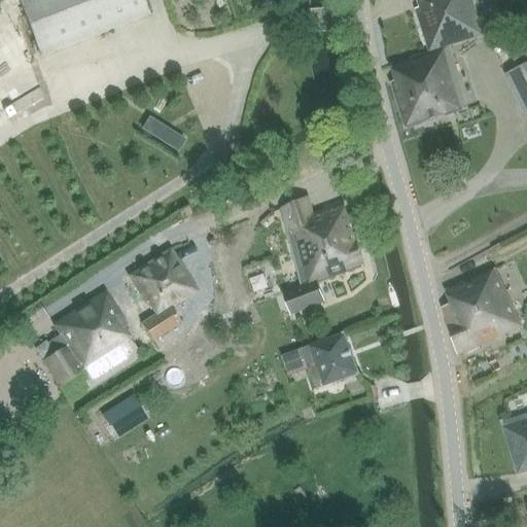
[(18,0),(41,59),(150,16),(143,0),(18,0)]
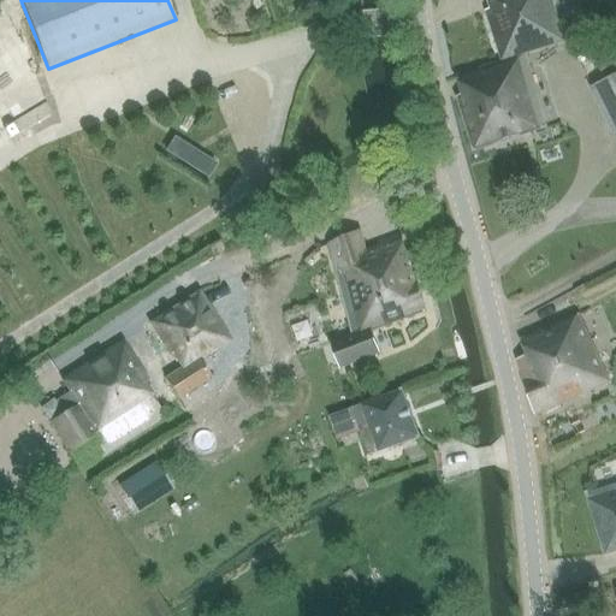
[(489,0),(492,10),(486,11),(502,61),(503,64),(527,57),(567,43),(552,0),(489,0)]
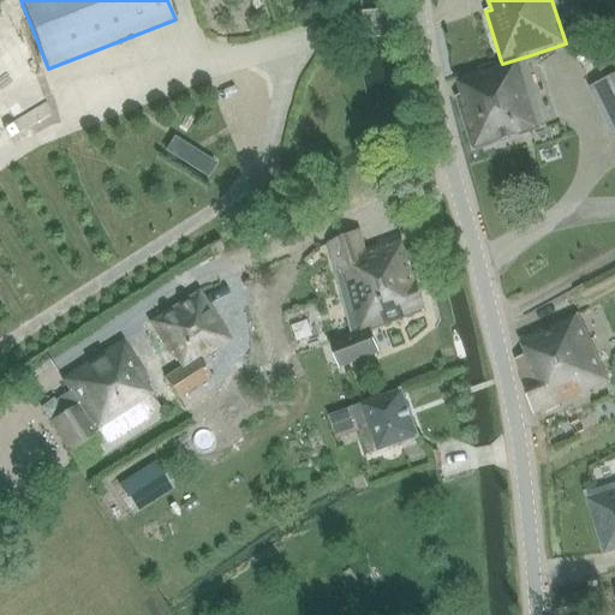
[(501,61),(455,77),(463,95),(457,97),(473,149),(472,149),(473,151),(548,127),(526,57),(502,64),(501,61)]
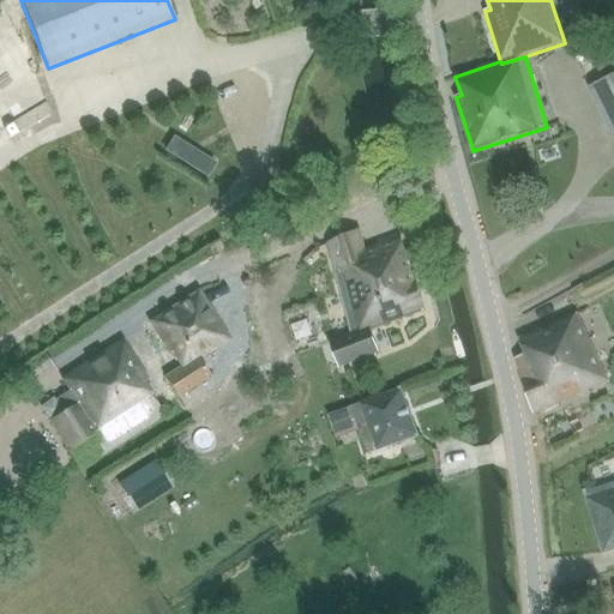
[(613,68),(584,84),(613,140),(613,68)]
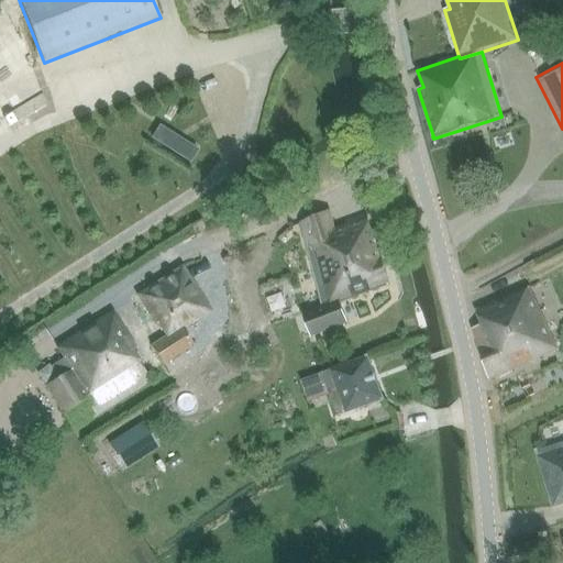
[(161,123),(151,138),(190,162),(199,148),(161,123)]
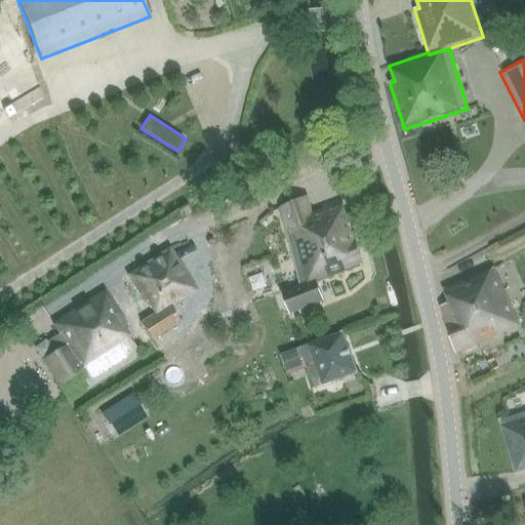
[(363,267),(349,221),(345,223),(339,207),(309,217),(303,199),(276,208),(300,286),(284,292),(291,314),(323,303),(317,282),(363,267)]
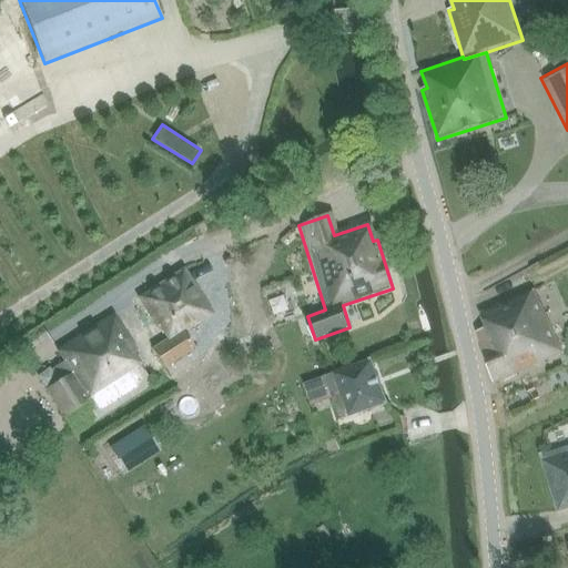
[(183,269),(138,298),(159,330),(161,328),(168,340),(152,350),(164,368),(194,348),(184,332),(212,314),(183,269)]
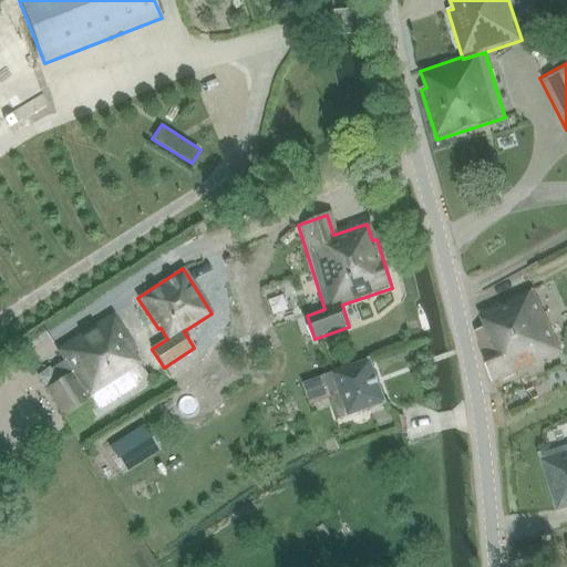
[(493,383),(562,352),(534,289),(480,315),(484,328),(475,332),(493,383)]
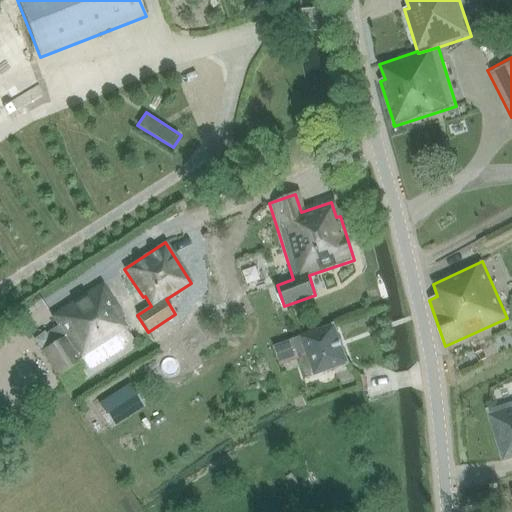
[(54,344),(42,352),(57,374),(56,375),(67,391),(137,346),(120,319),(122,317),(102,285),(52,317),(58,326),(46,333),(54,344)]
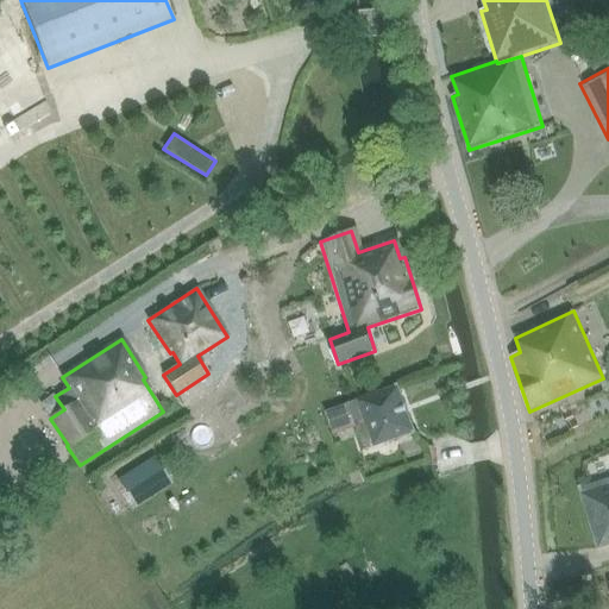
[(357,401),(325,412),(328,424),(352,416),(364,451),(414,434),(399,385),(356,400),(357,401)]
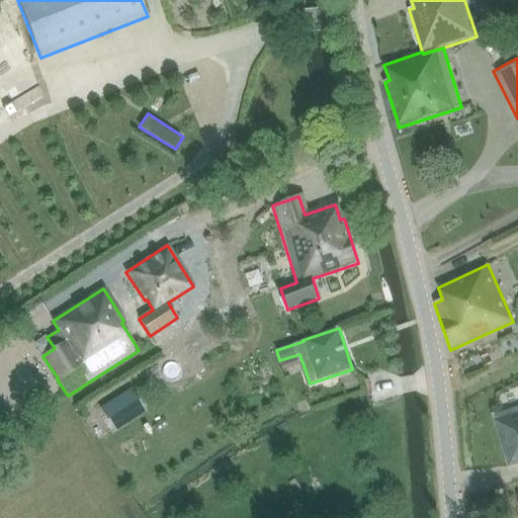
[(114,432),(146,412),(131,387),(99,409),(114,432)]
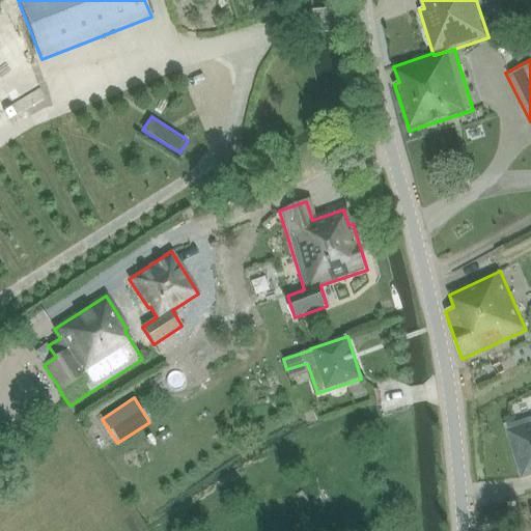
[(530,417),(505,425),(521,481),(530,477),(530,417)]
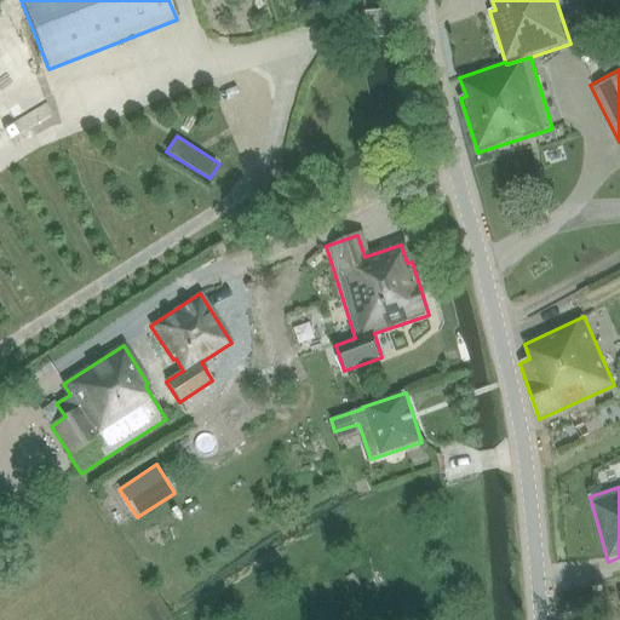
[(403,574),(413,572),(408,545),(397,547),(403,574)]
